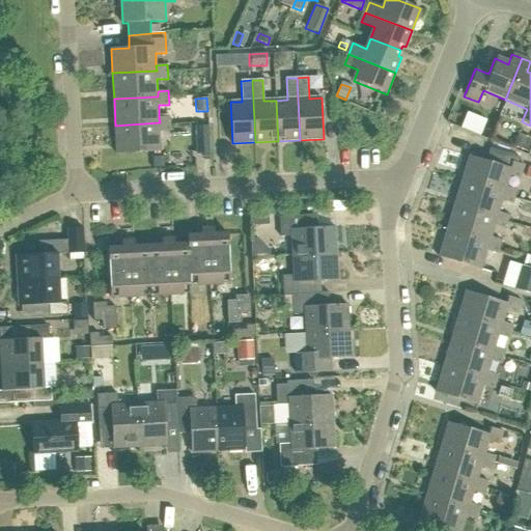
[(115,126),(117,154),(161,151),(160,131),(170,131),(170,117),(159,117),(160,122),(115,126)]
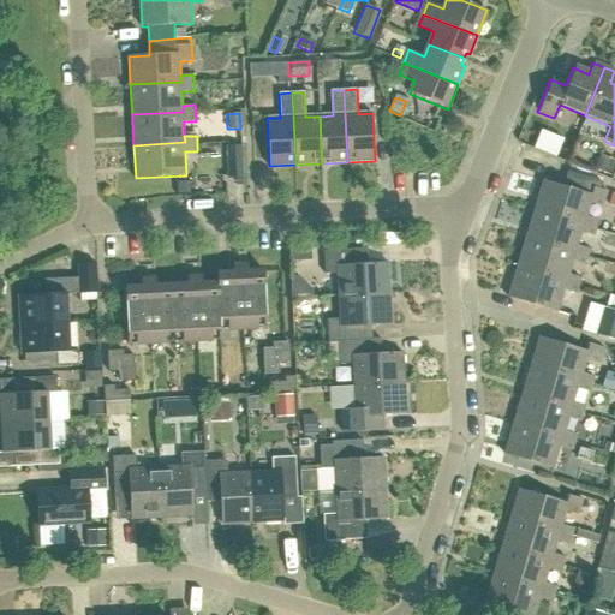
[(242,147),(224,148),(226,177),(243,177),(242,147)]
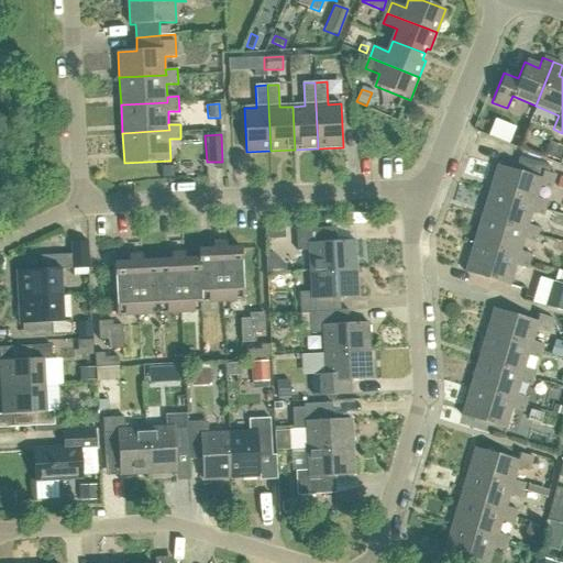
[(562,146),(550,141),(544,154),(560,161),(562,152),(562,146)]
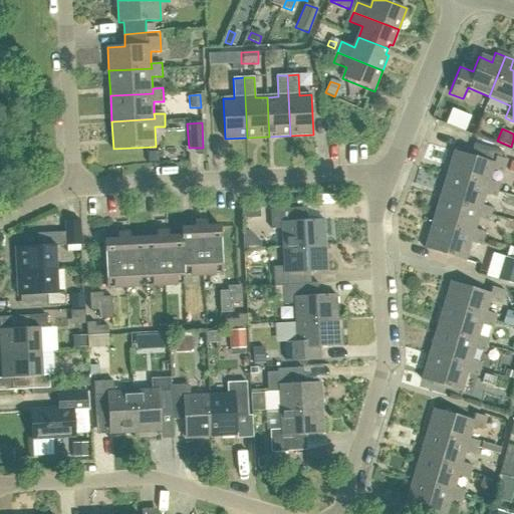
[(453,152),(446,176),(496,192),(498,184),(488,181),(492,170),(502,173),(506,160),(492,156),(490,163),(453,152)]
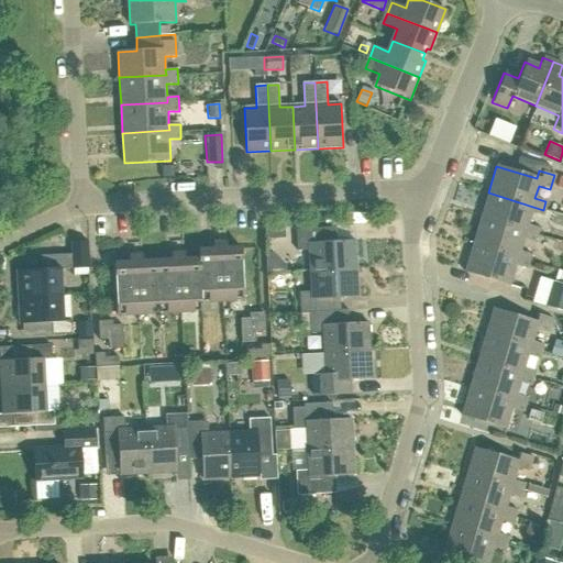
[(488,192),(481,219),(536,236),(538,229),(527,224),(530,212),(542,216),(543,210),(488,192)]
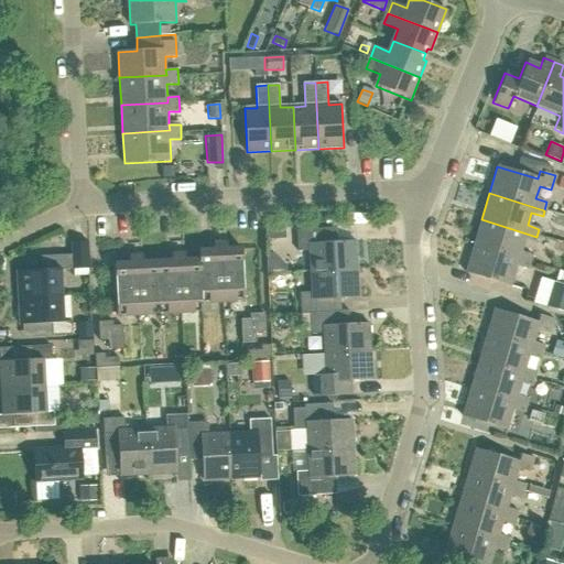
[(481,219),(473,246),(528,263),(531,255),(519,251),(523,239),(534,242),(537,237),(481,219)]
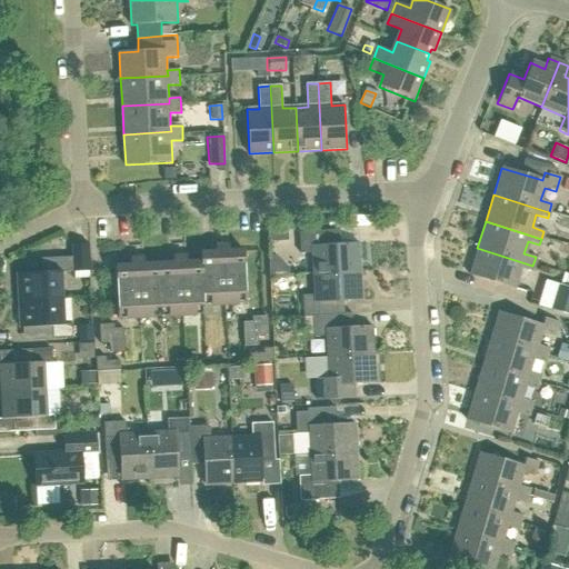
[(269,229),(269,245),(286,243),(285,228),(269,229)]
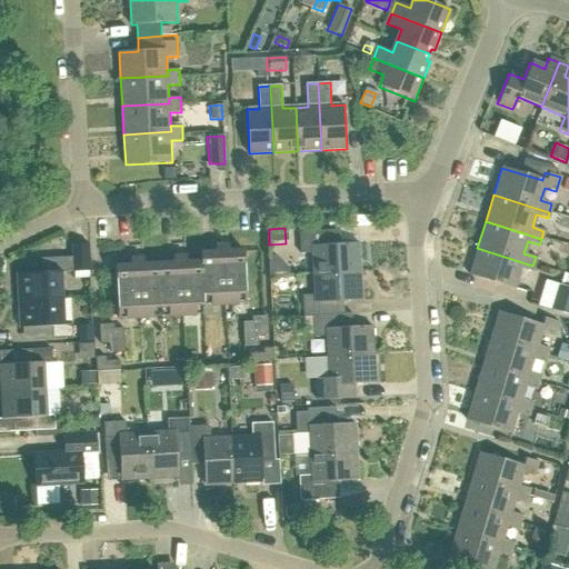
[(312,252),(313,275),(360,272),(359,242),(338,243),(338,231),(300,233),(301,253),(312,252)]
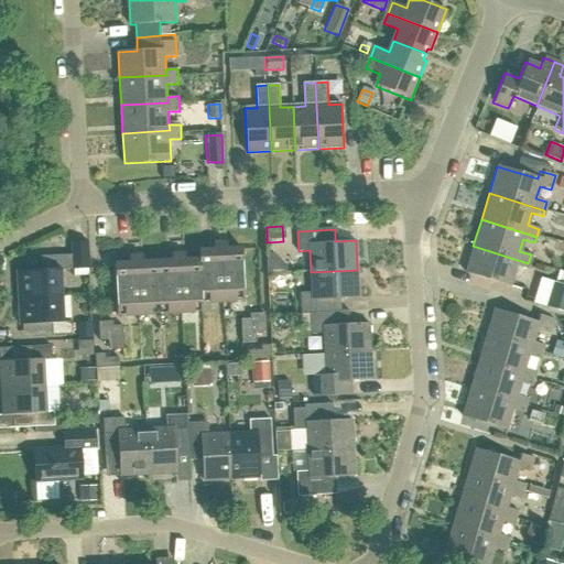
[(17,271),(18,297),(61,295),(60,270),(88,269),(86,242),(72,242),(72,255),(49,256),(49,269),(17,271)]
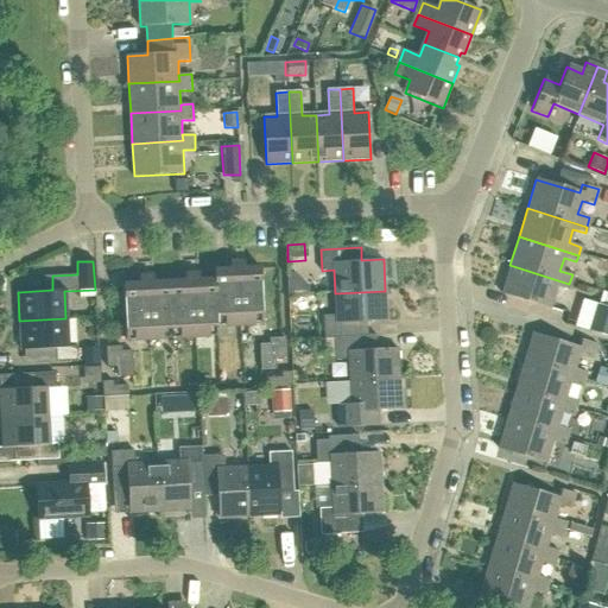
[(214,271),(215,280),(217,325),(263,323),(260,268),(244,270),(244,261),(229,263),(229,270),(214,271)]
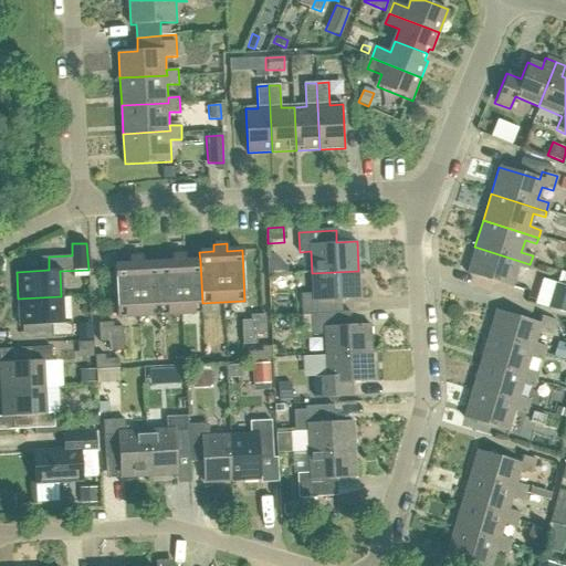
[(467,274),(511,287),(517,266),(528,270),(530,264),(474,247),(467,274)]
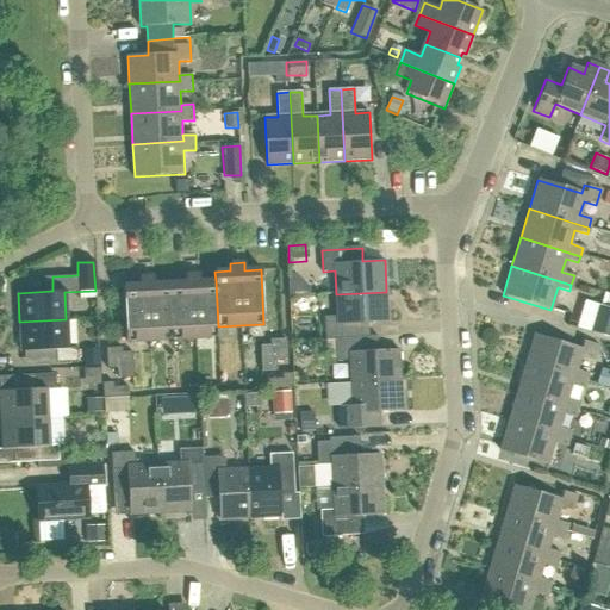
[(172,284),(174,338),(218,336),(218,327),(216,281),(200,282),(200,274),(187,274),(187,282),(172,284)]
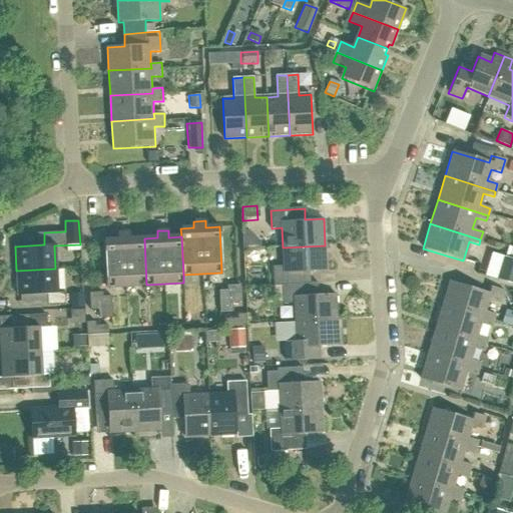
[(104,239),(107,287),(146,285),(144,238),(130,239),(130,231),(118,232),(118,238),(104,239)]
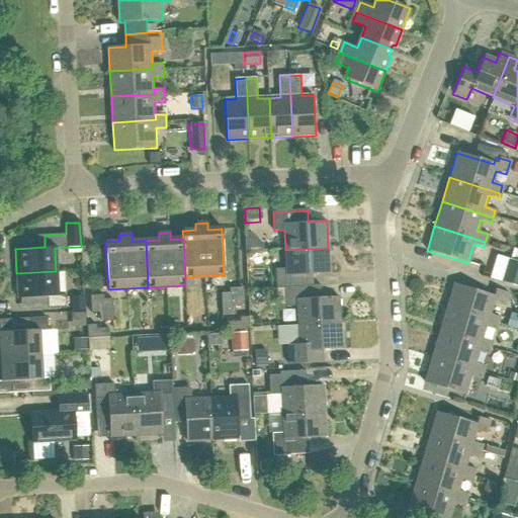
[(276,288),(284,287),(313,286),(312,274),(329,273),(328,248),(285,250),(286,269),(275,269),(276,288)]
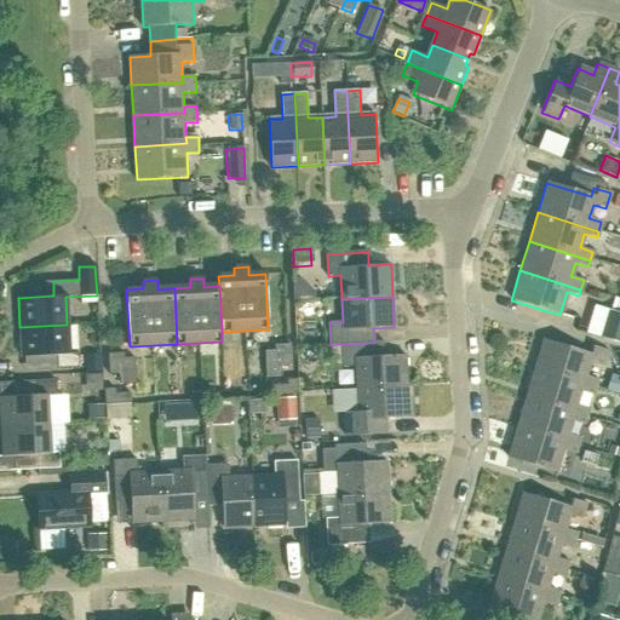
[(597,346),(619,352),(619,309),(612,308),(609,319),(606,317),(597,346)]
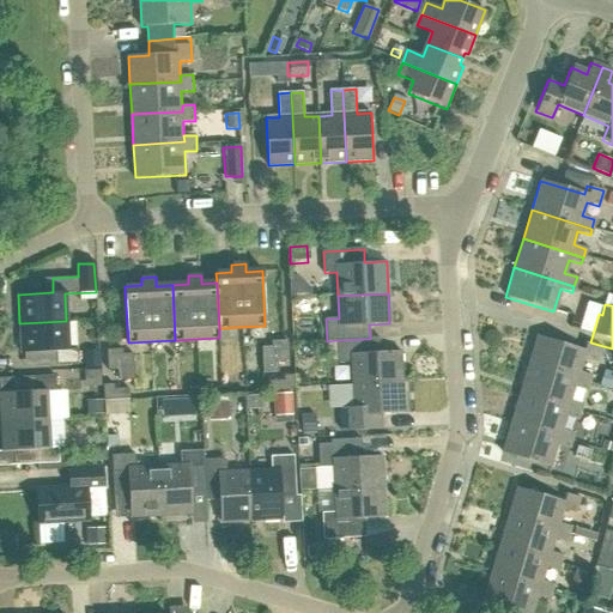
[(55,351),(56,365),(78,364),(78,349),(67,350),(66,321),(19,323),(22,353),(55,351)]
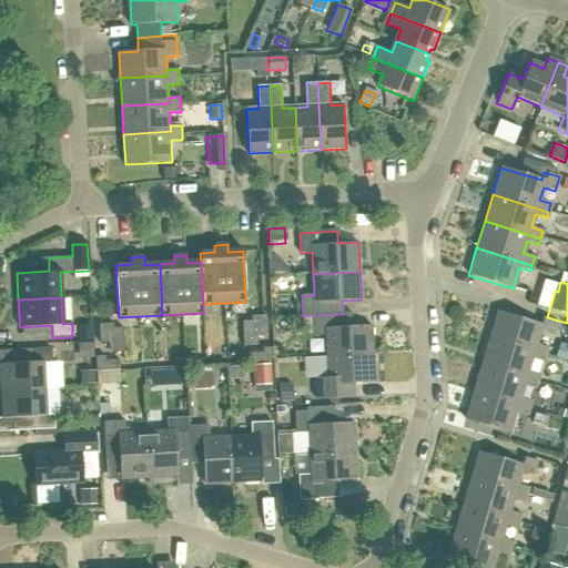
[(497,312),(488,340),(545,356),(548,348),(536,345),(540,332),(551,335),(556,322),(540,317),(538,324),(497,312)]
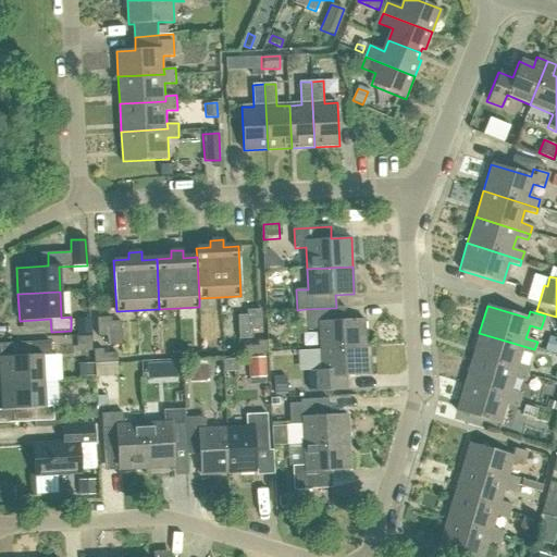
[(319,329),(319,349),(366,347),(364,320),(345,321),(344,308),(336,308),(306,309),(307,330),(319,329)]
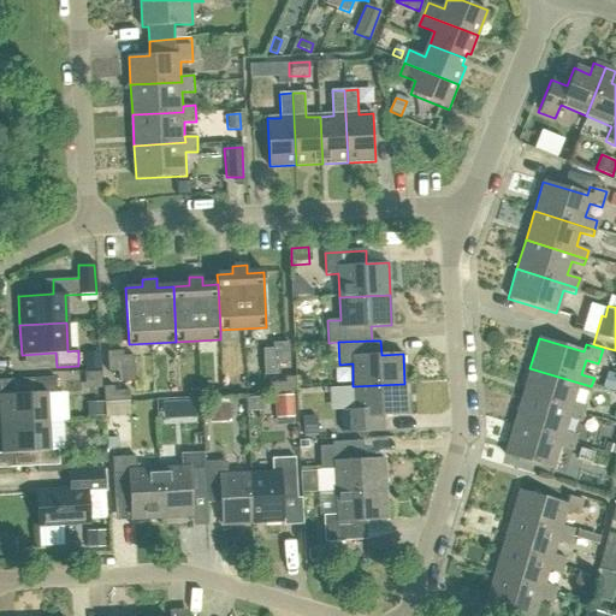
[(273,343),(273,349),(262,349),(264,375),(261,375),(261,383),(270,381),(270,374),(279,374),(279,366),(286,366),(286,362),(289,362),(289,342),(273,343)]
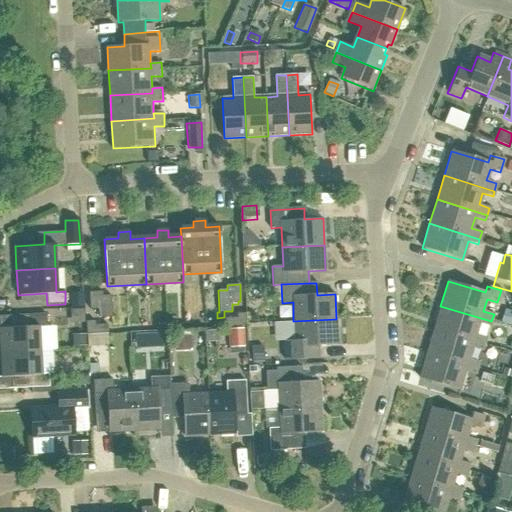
[(67,290),(68,306),(82,305),(81,289),(67,290)]
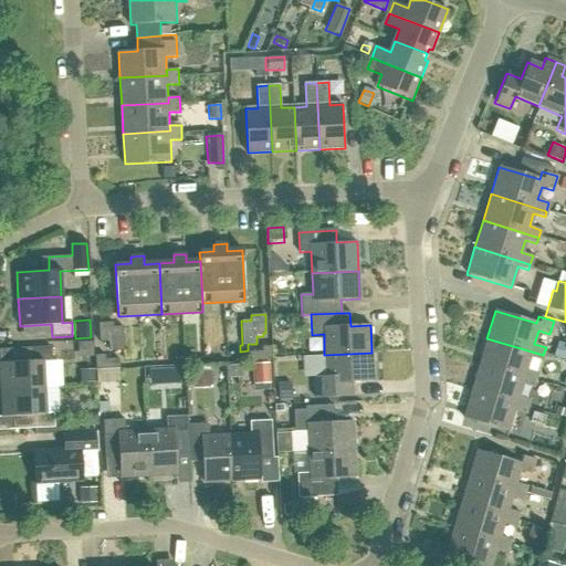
[(108,342),(108,350),(124,350),(123,327),(113,327),(112,322),(98,323),(100,342),(108,342)]
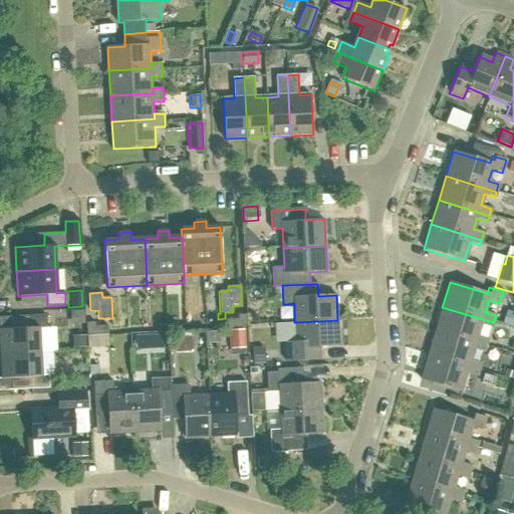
[(442,307),(435,331),(486,346),(488,339),(478,336),(481,324),(492,327),(493,322),(442,307)]
